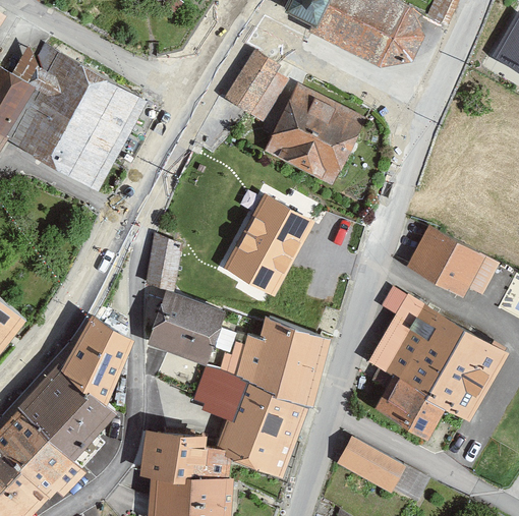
[(410,4),(402,0),(285,0),(283,4),(314,18),(308,32),(379,64),(412,56),(423,32),(410,4)]
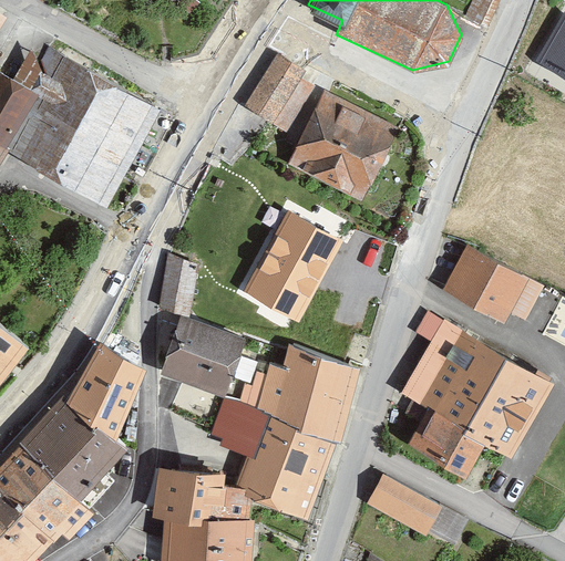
[(472,0),(465,19),(490,28),(500,0),(472,0)]
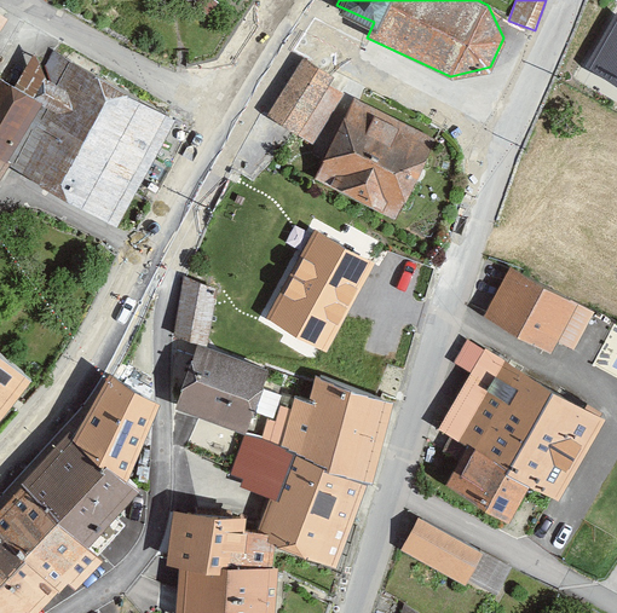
[(616,16),(615,15),(584,69),(616,86),(616,16)]
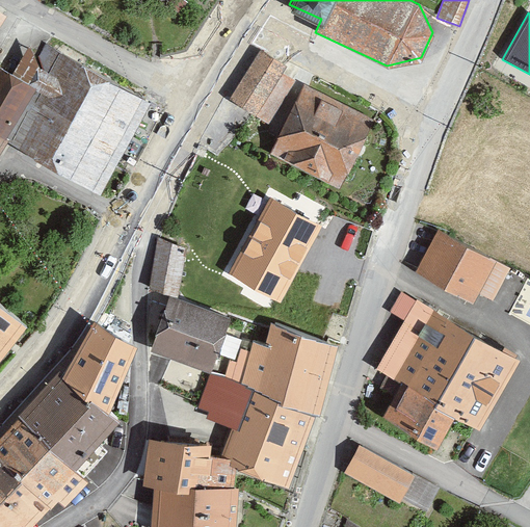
[(151,102),(46,46),(28,83),(35,87),(6,135),(9,137),(101,195),(151,102)]
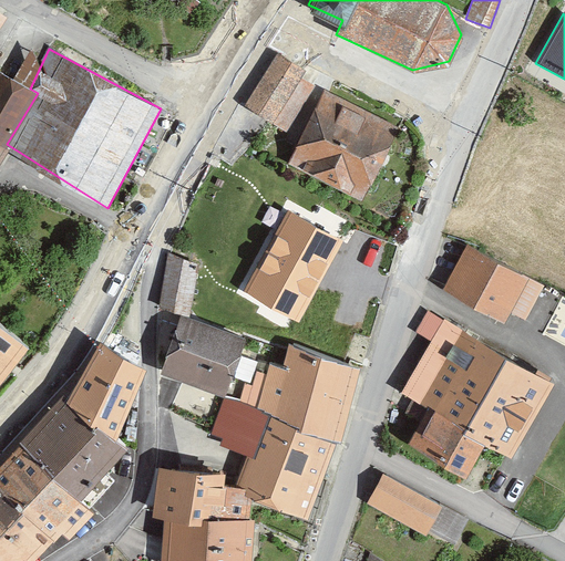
[(305,72),(277,56),(244,107),(286,135),(311,87),(300,80),(305,72)]
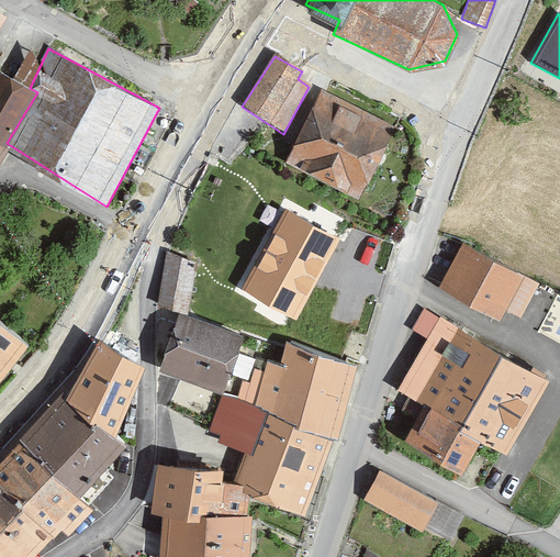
[(30,88),(7,74),(0,84),(0,138),(7,143),(37,92),(30,88)]
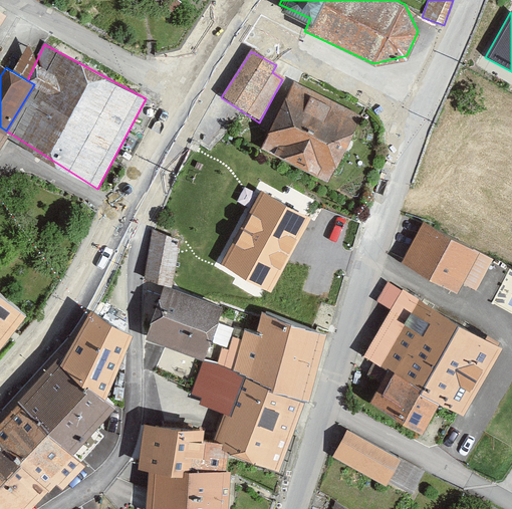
[(357,116),(291,84),(261,152),(328,183),(357,116)]
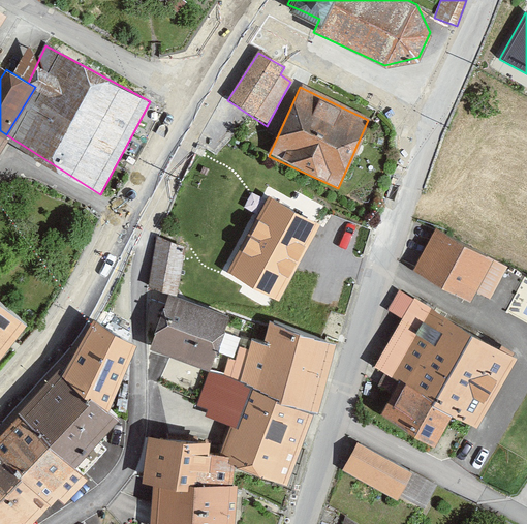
[(0,152),(9,136),(6,134),(0,130),(0,152)]
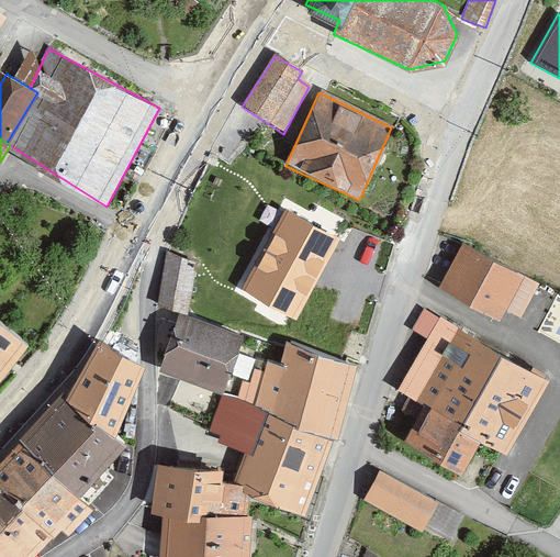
[(339,237),(284,208),(238,290),(294,320),(339,237)]
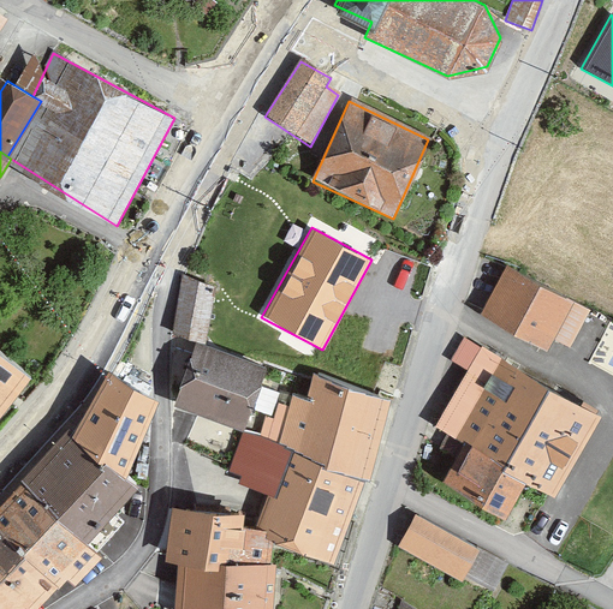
[(579,302),(517,269),(494,312),(557,345),(579,302)]
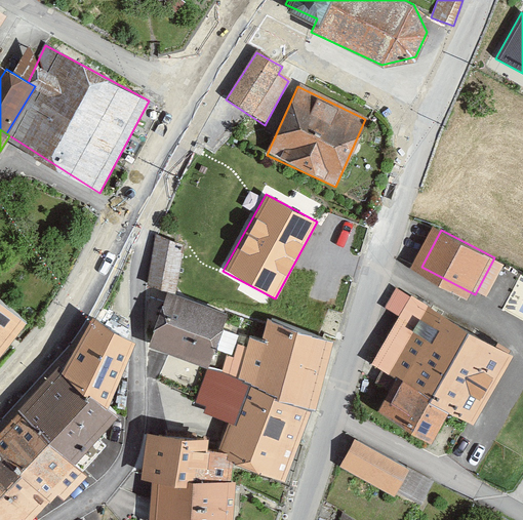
[(147,287),(165,292),(174,295),(183,246),(155,237),(147,287)]
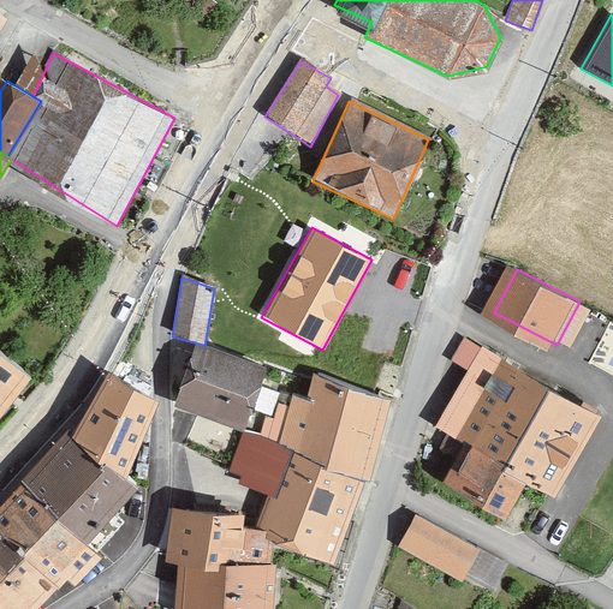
[(204,346),(194,342),(172,406),(242,429),(265,366),(204,346)]
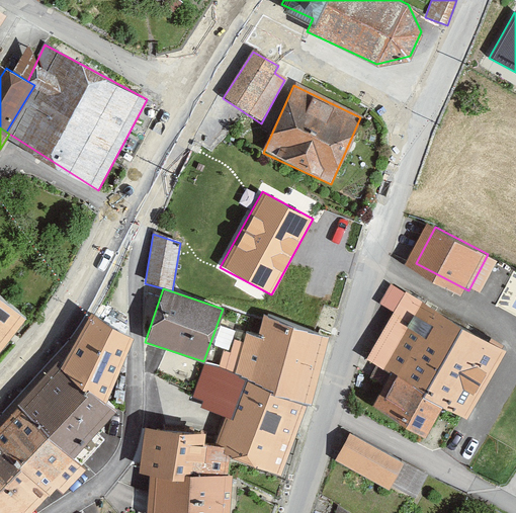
[(511,347),(405,292),(367,360),(389,373),(371,404),(417,431),(435,401),(466,420),(511,347)]
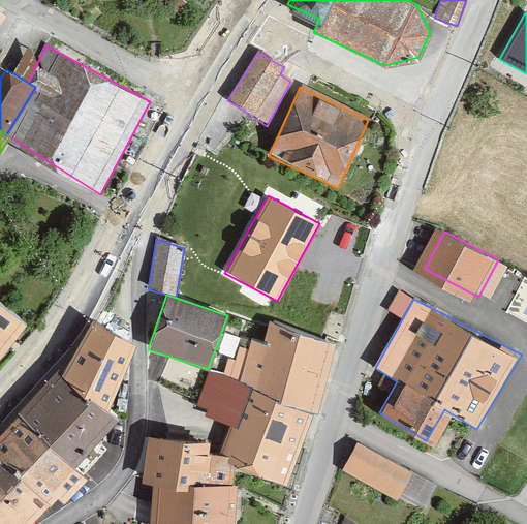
[(0,358),(26,325),(0,305),(0,358)]
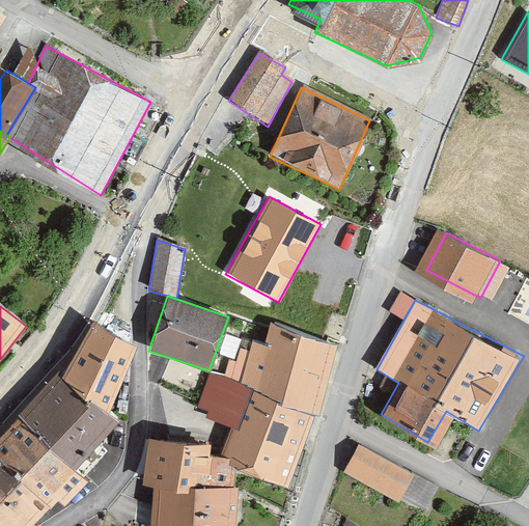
[(136,340),(93,321),(61,377),(108,408),(136,340)]
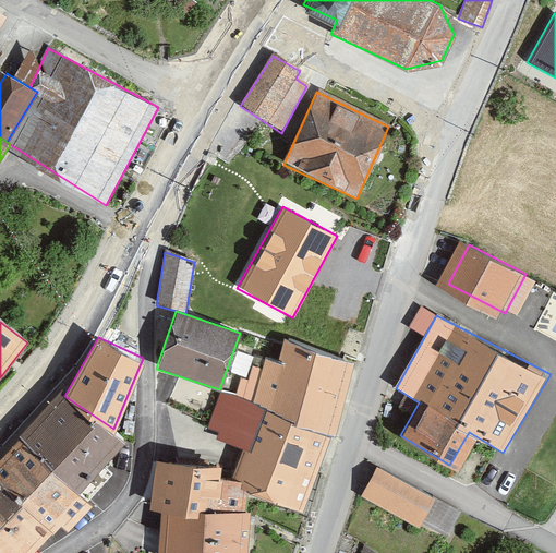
[(241,481),(240,488),(245,490),(302,513),(330,433),(335,434),(353,362),(283,339),(277,362),(263,359),(261,372),(251,369),(246,384),(240,382),(234,397),(220,395),(206,432),(218,435),(216,442),(243,451),(232,477),(241,481)]
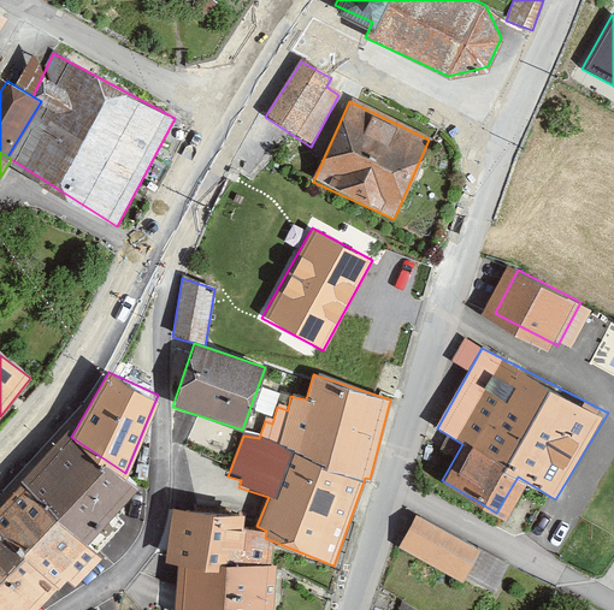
[(125,473),(71,437),(65,432),(0,504),(0,609),(31,609),(66,576),(75,585),(100,556),(84,542),(139,483),(125,473)]
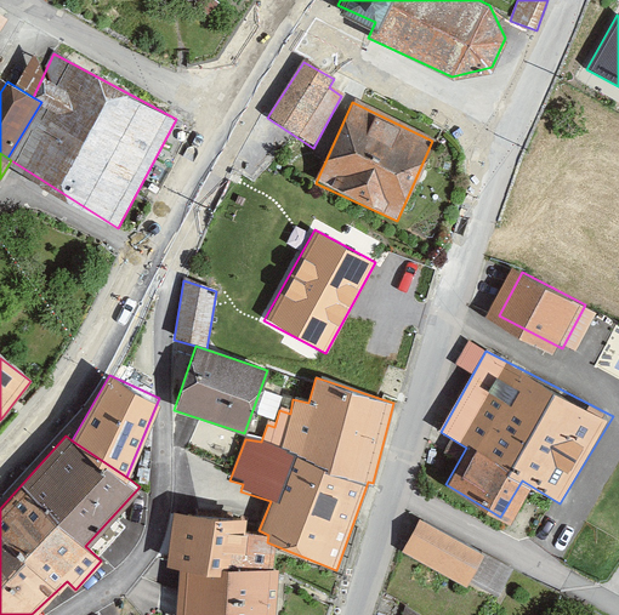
[(244,516),(174,512),(165,564),(177,565),(175,614),(272,614),(277,567),(272,567),(273,545),(267,542),(268,535),(259,530),(244,529),(244,516)]
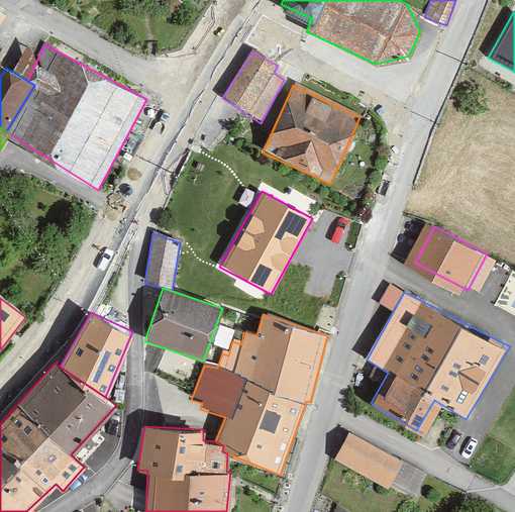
[(426,477),(347,434),(333,463),(387,490),(389,487),(414,500),(426,477)]
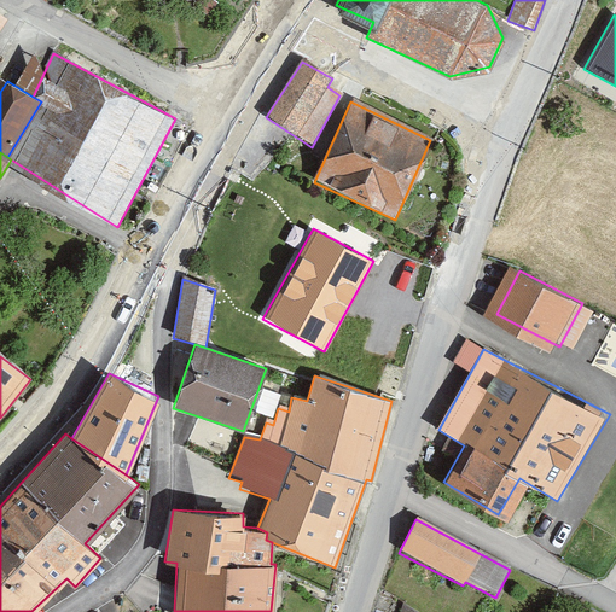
All buildings are outlined.
